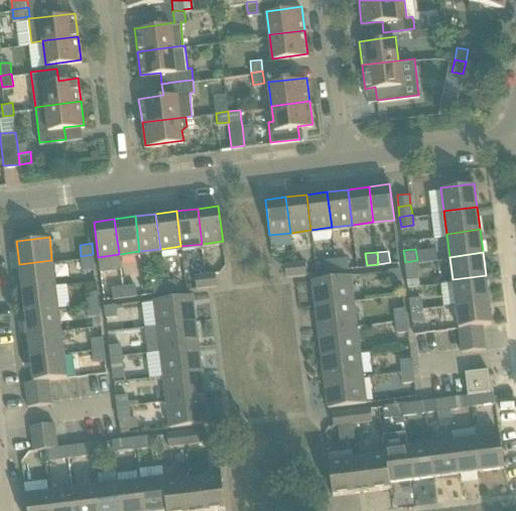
[(95,266),(93,254),(81,256),(83,268),(95,266)]
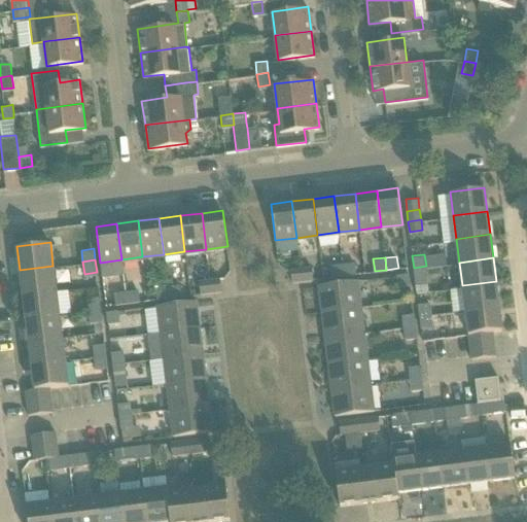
[(355,261),(343,263),(345,274),(357,272),(355,261)]
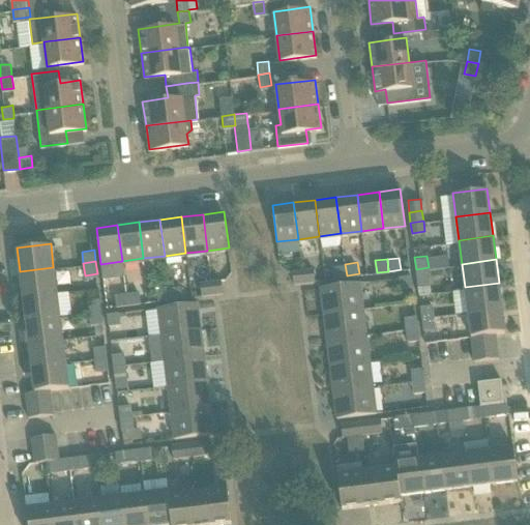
[(347,275),(345,264),(332,265),(334,276),(347,275)]
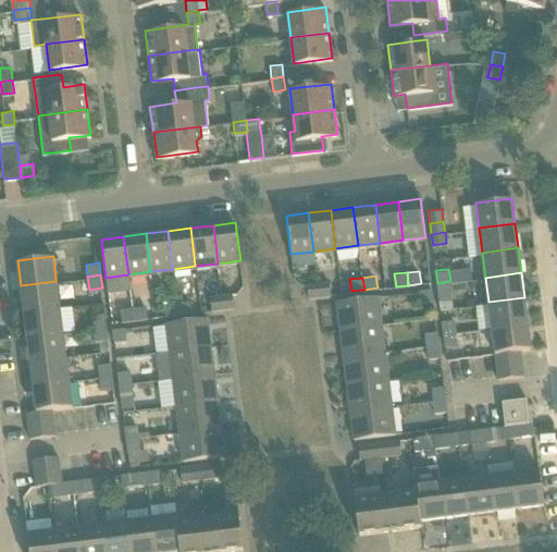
[(331,294),(329,280),(318,281),(320,295),(331,294)]
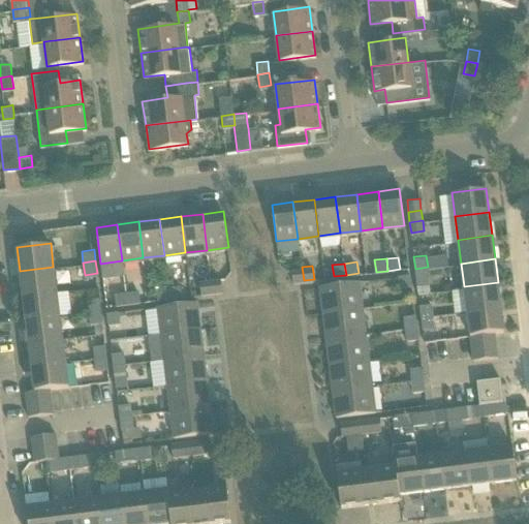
[(56,290),(53,267),(20,271),(23,295),(56,290)]
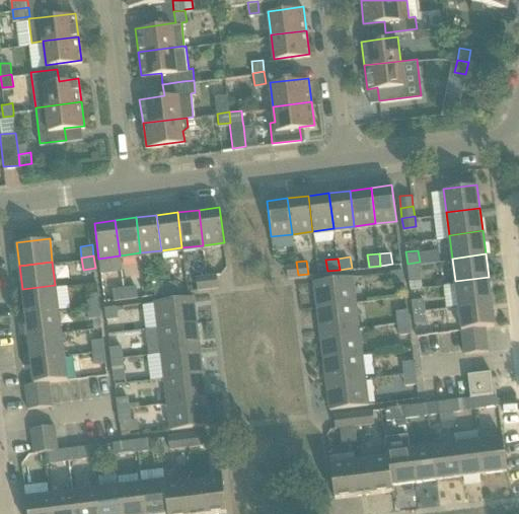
[(298,275),(296,262),(286,264),(287,276),(298,275)]
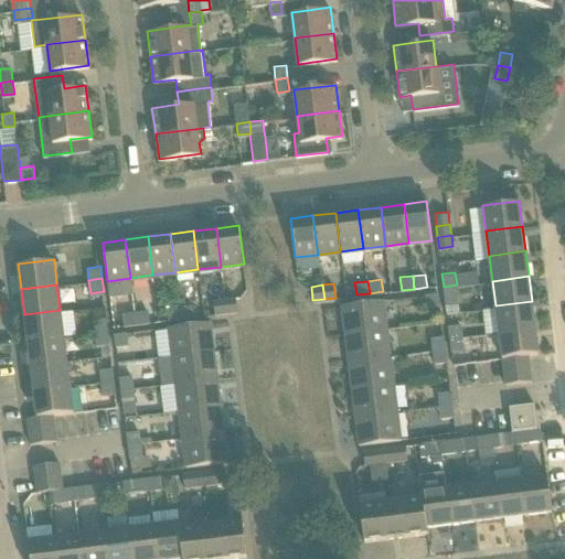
[(445,300),(458,298),(457,285),(444,287),(445,300)]
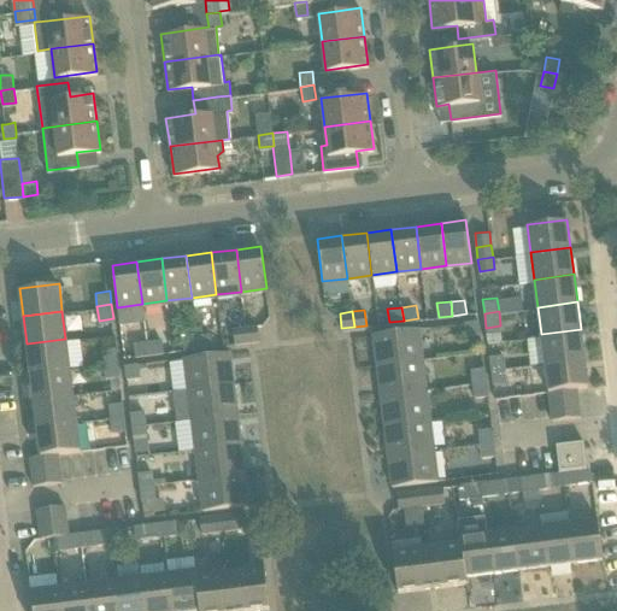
[(481,333),(479,318),(464,319),(465,335),(481,333)]
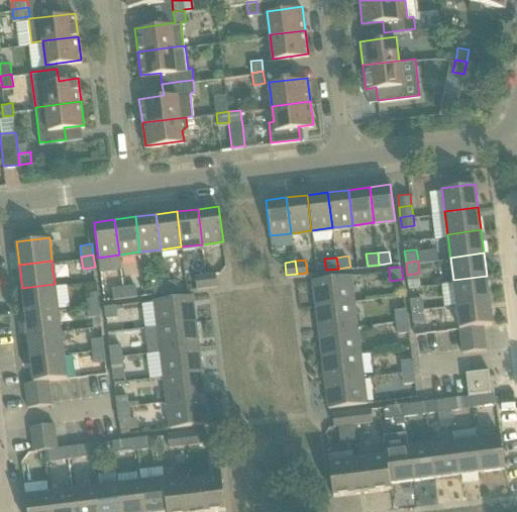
[(217,284),(215,271),(205,273),(207,285),(217,284)]
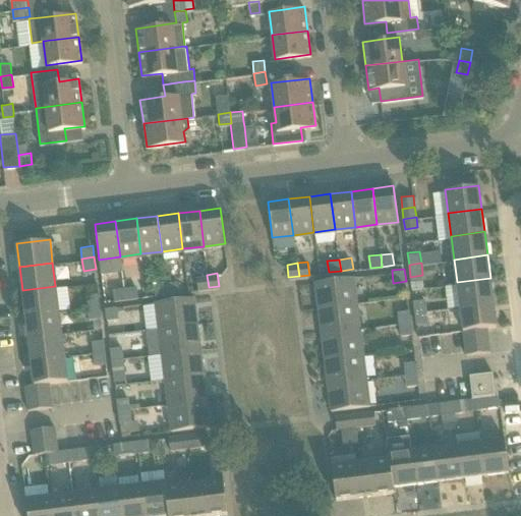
[(209,287),(207,275),(196,276),(197,288),(209,287)]
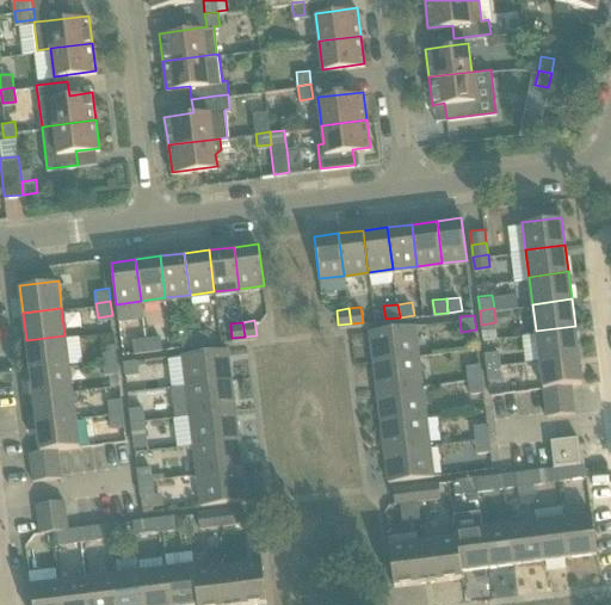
[(419,352),(414,322),(369,328),(372,358),(419,352)]
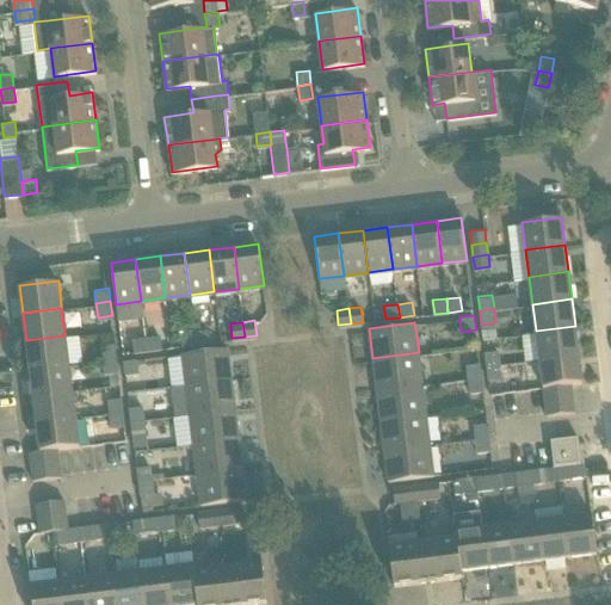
[(539,358),(579,353),(575,326),(536,331),(539,358)]
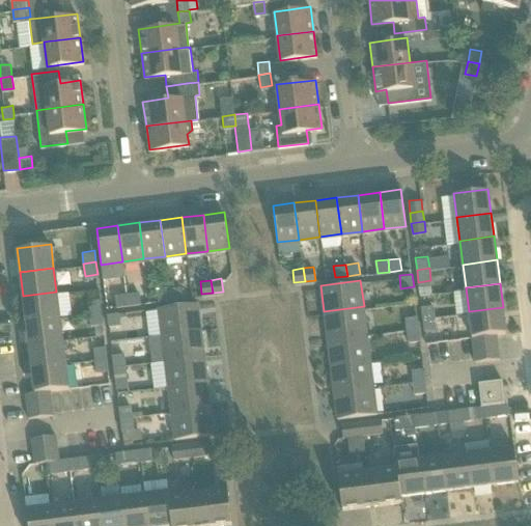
[(182,285),(169,286),(171,300),(184,298),(182,285)]
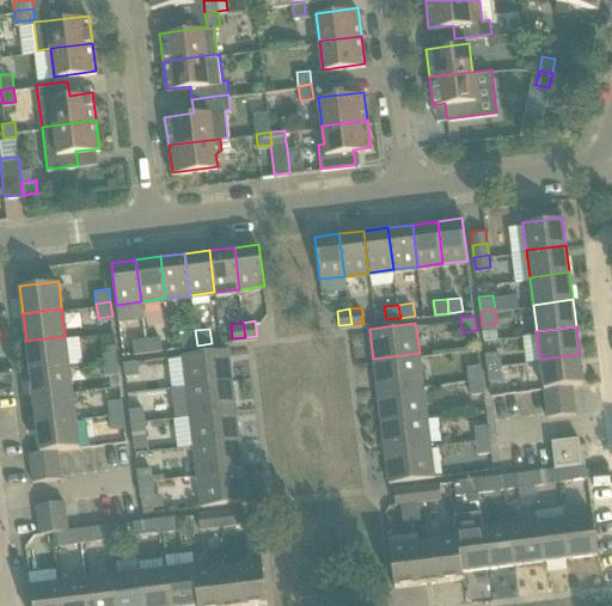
[(197,346),(195,330),(181,332),(183,347),(197,346)]
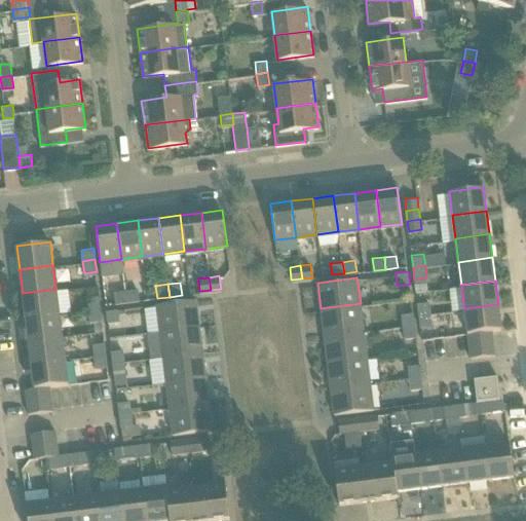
[(138,288),(125,289),(127,301),(139,300),(138,288)]
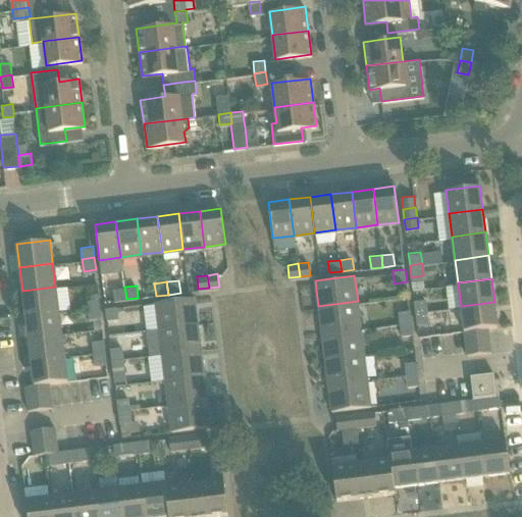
[(58,309),(55,287),(22,291),(24,313),(58,309)]
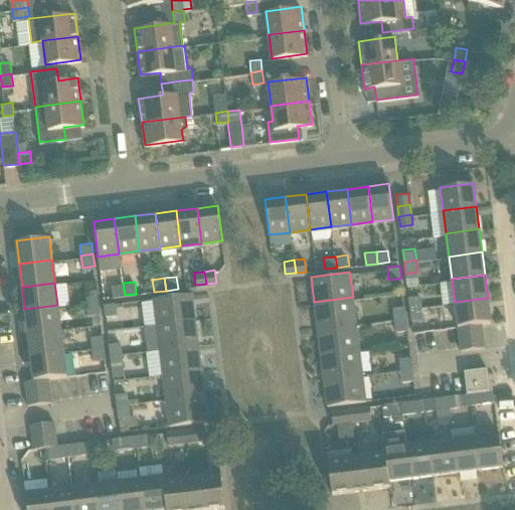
[(125,295),(123,283),(112,285),(113,296),(125,295)]
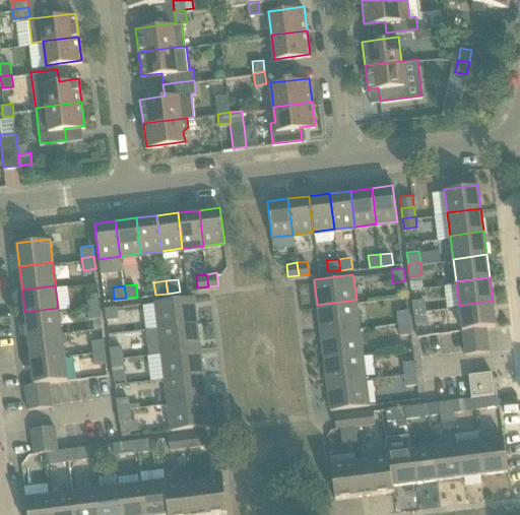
[(86,292),(87,304),(100,303),(98,291),(86,292)]
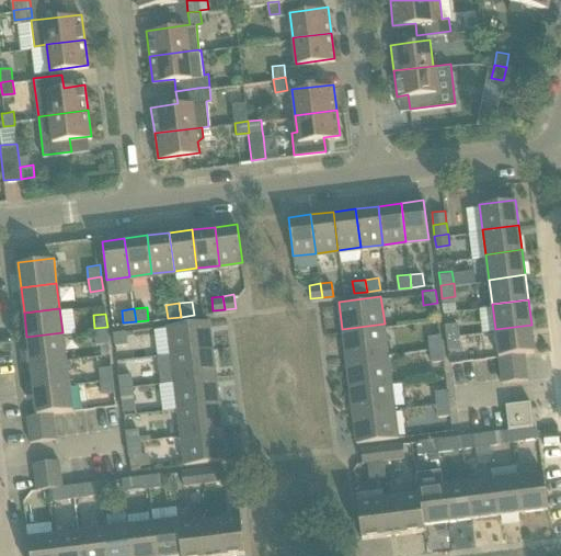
[(213,345),(208,319),(208,318),(165,324),(170,351),(213,345)]
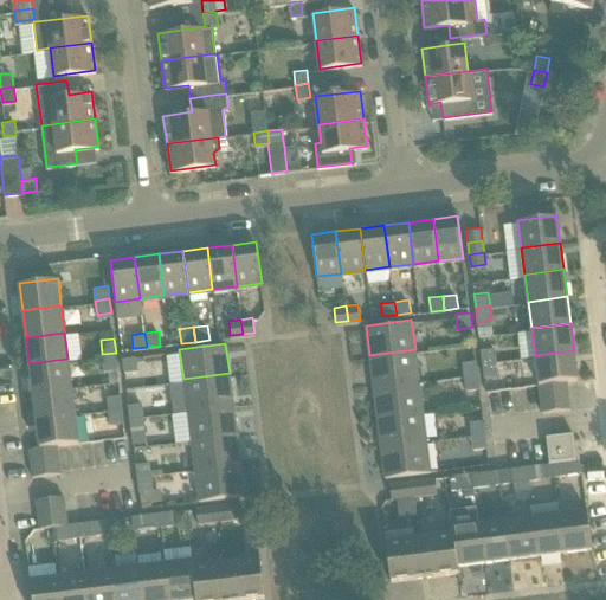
[(481,348),(482,362),(497,360),(495,346),(481,348)]
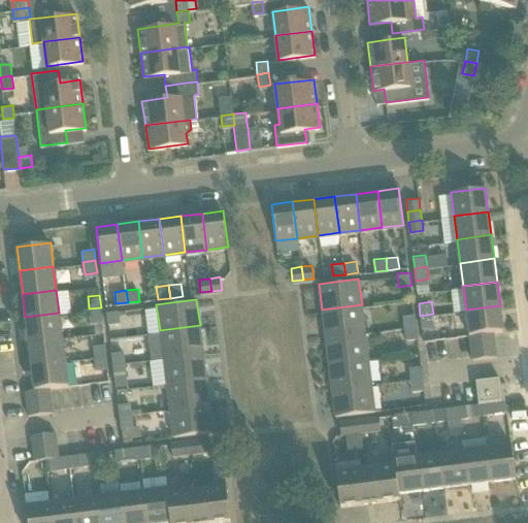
[(365,331),(362,304),(322,309),(325,336),(365,331)]
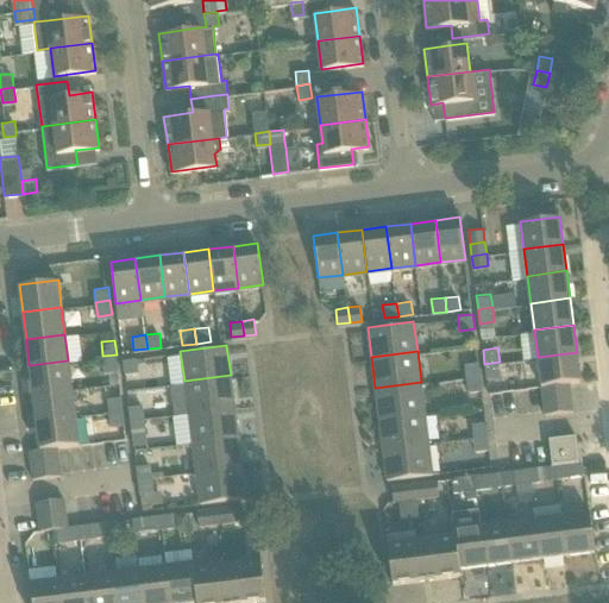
[(541,384),(570,381),(579,379),(577,352),(538,357),(541,384)]
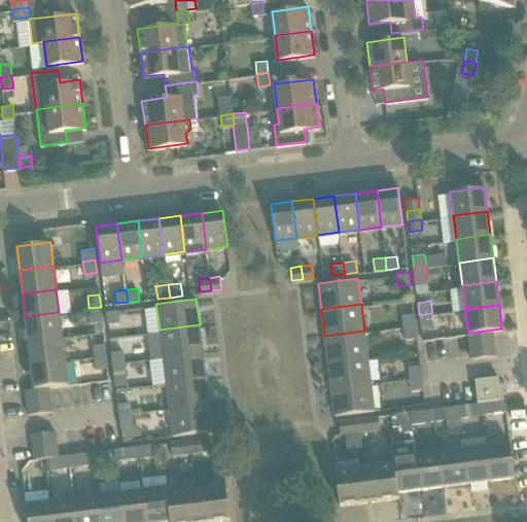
[(102,319),(101,307),(89,308),(91,320),(102,319)]
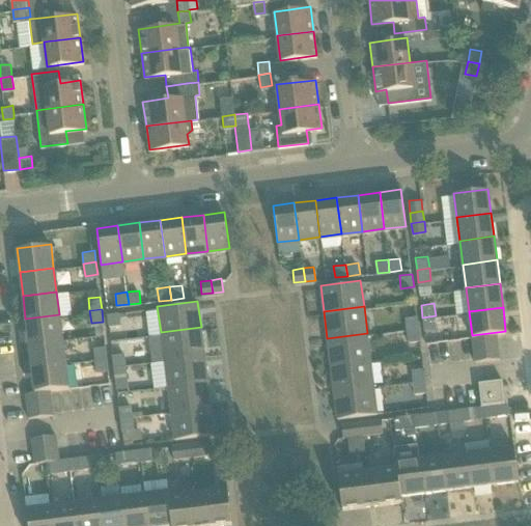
[(119,310),(107,312),(109,325),(121,323),(119,310)]
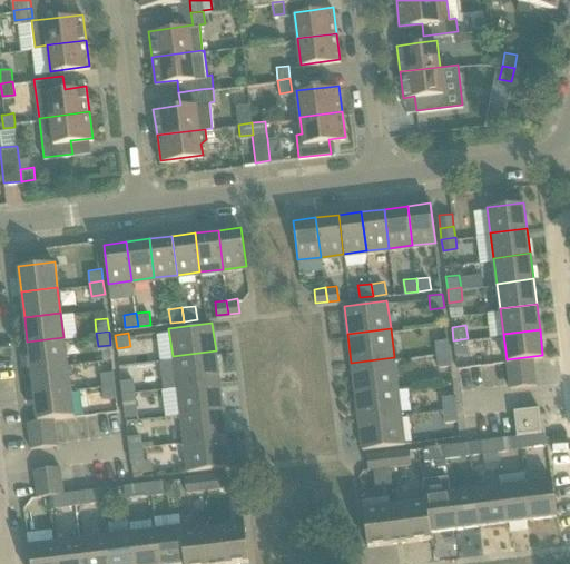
[(67,363),(64,337),(27,342),(30,367),(67,363)]
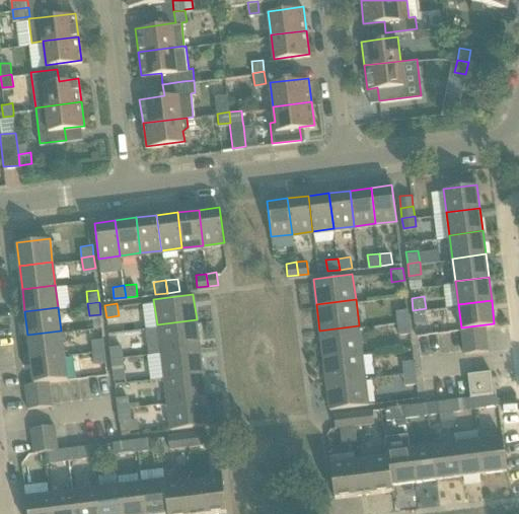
[(410,319),(408,307),(396,308),(397,320),(410,319)]
